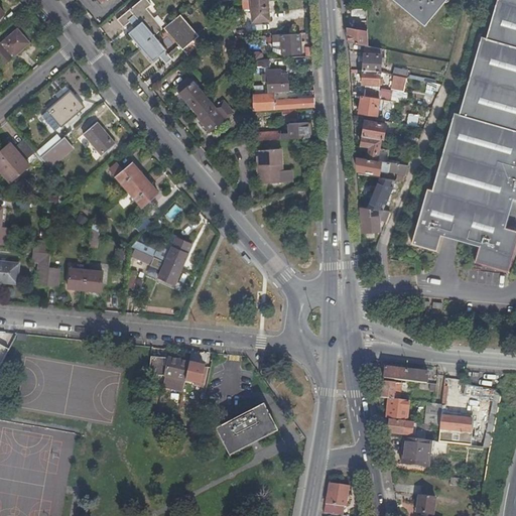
[(91,0),(76,0),(88,8),(93,1),(91,0)]
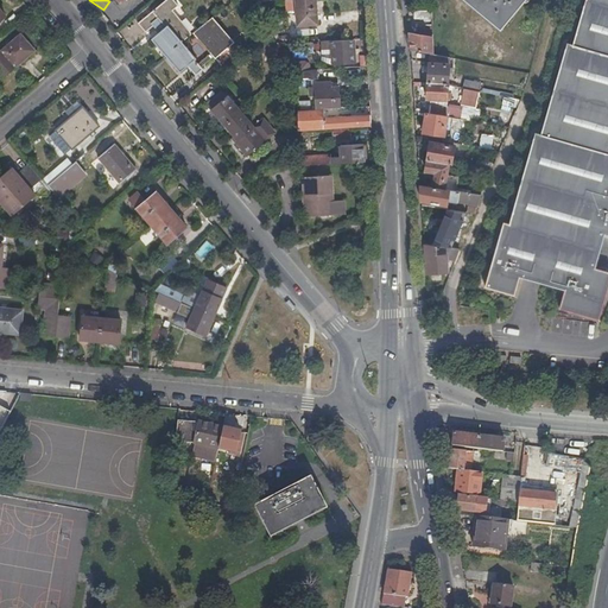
[(168,26),(182,43),(192,33),(171,10),(177,5),(172,0),(165,0),(138,24),(145,32),(153,25),(152,24),(158,18),(166,27),(168,26)]
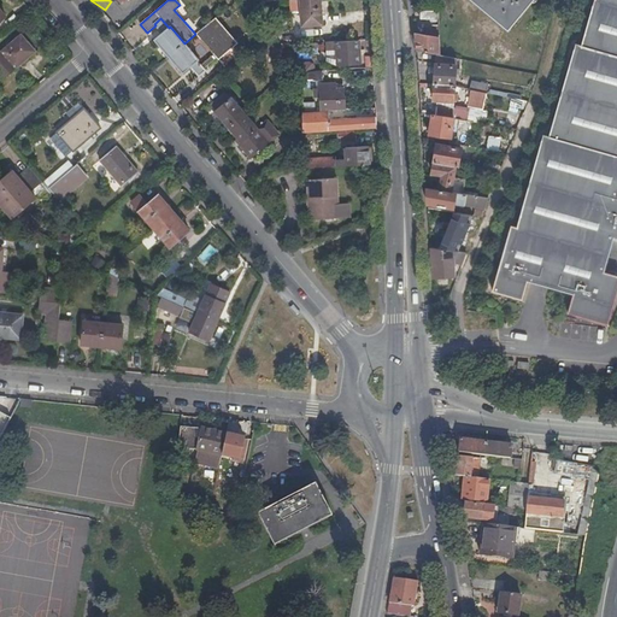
[(323,24),(321,0),(300,0),(303,27),(323,24)]
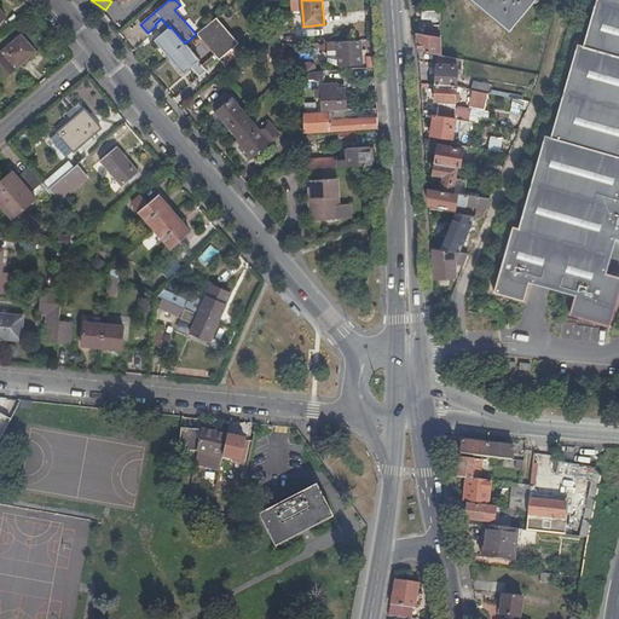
[(476,0),(510,29),(534,0),(476,0)]
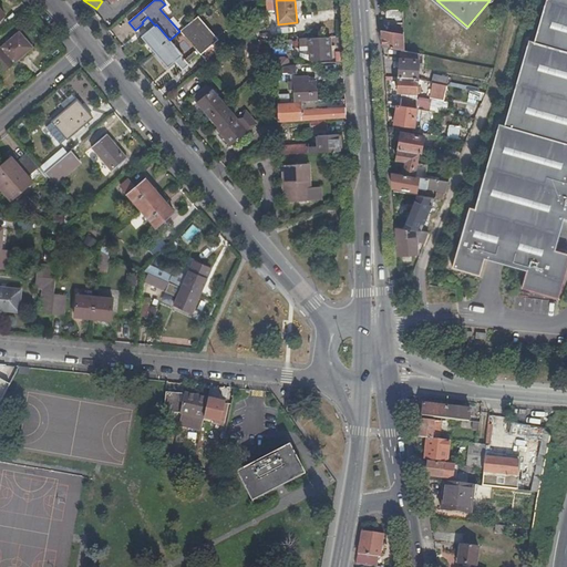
[(544,295),(557,299),(566,268),(566,254),(555,250),(565,219),(566,219),(566,0),(537,0),(526,37),(533,39),(508,115),(508,155),(491,155),(474,207),(470,206),(451,266),(478,275),(484,257),(526,270),(521,288),(534,292),(536,288),(546,291),(544,295)]
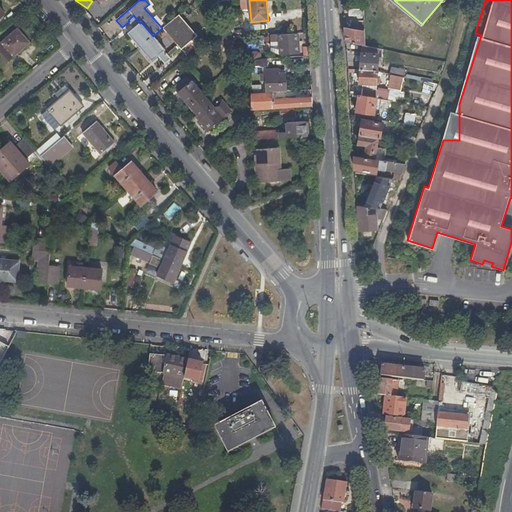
[(183,12),(165,25),(182,48),(199,36),(183,12)]
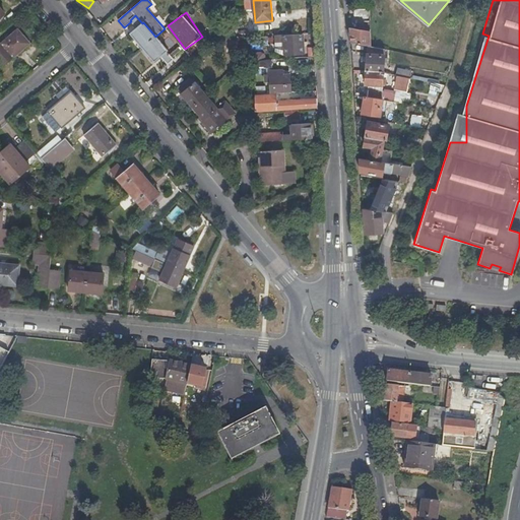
[(130,34),(141,48),(155,37),(143,22),(142,23),(135,15),(130,20),(131,21),(136,28),(130,34)]
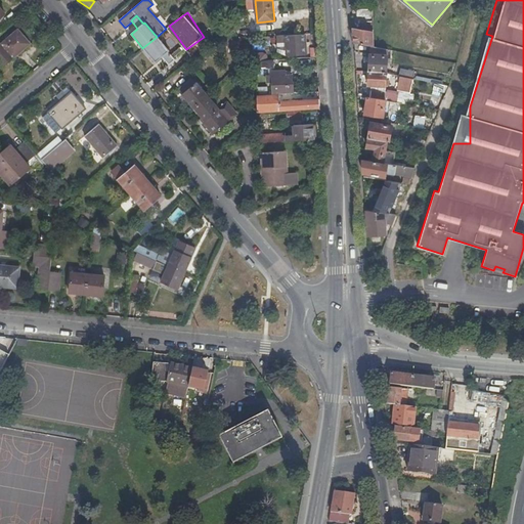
[(353,29),(354,43),(370,46),(374,46),(374,30),(373,30),(372,20),(367,22),(367,32),(353,29)]
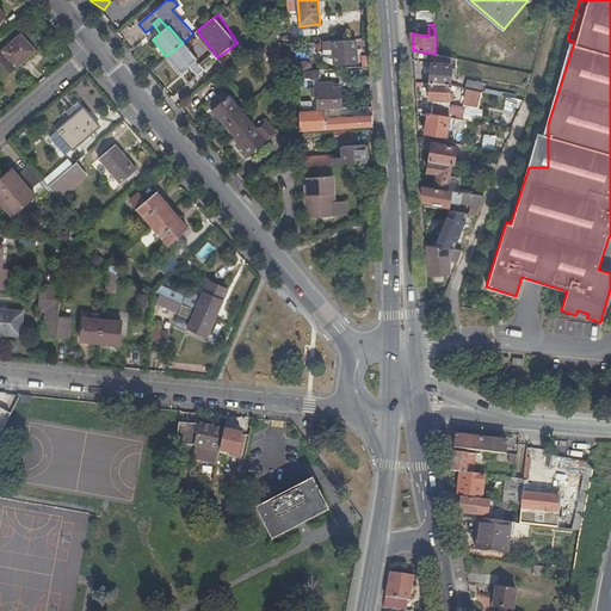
[(0,72),(5,78),(35,51),(22,35),(0,53),(0,72)]
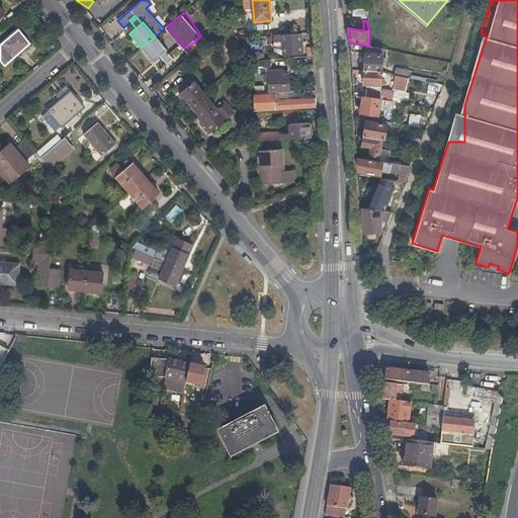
[(214,32),(217,36),(218,39),(230,38),(233,38),(233,31),(214,32)]
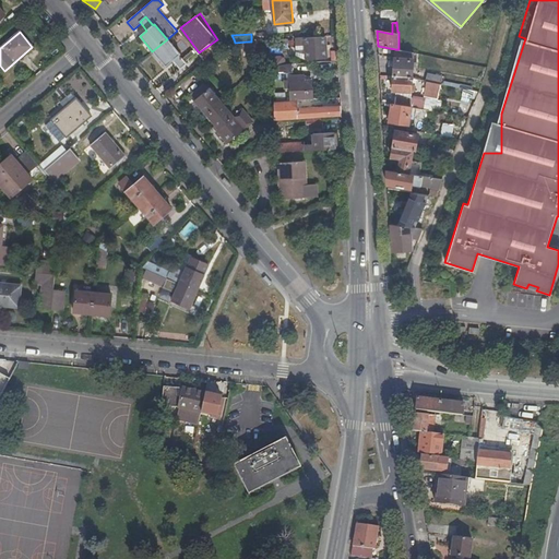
[(326,58),(325,36),(294,38),(295,50),(306,49),(307,59),(326,58)]
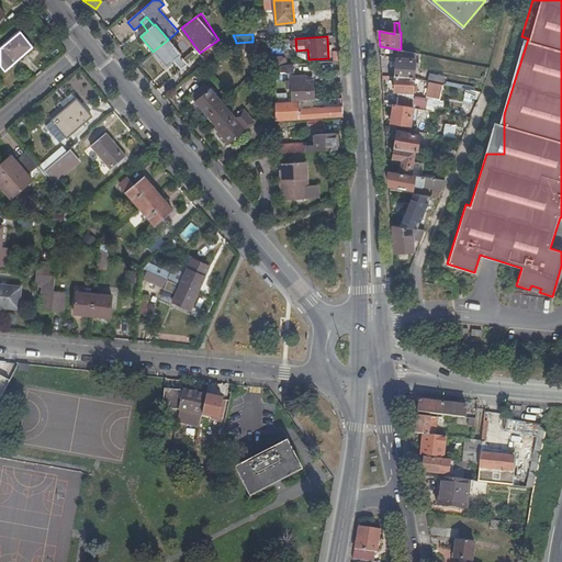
[(168,40),(153,52),(167,67),(173,60),(181,69),(187,64),(179,56),(180,55),(168,40)]
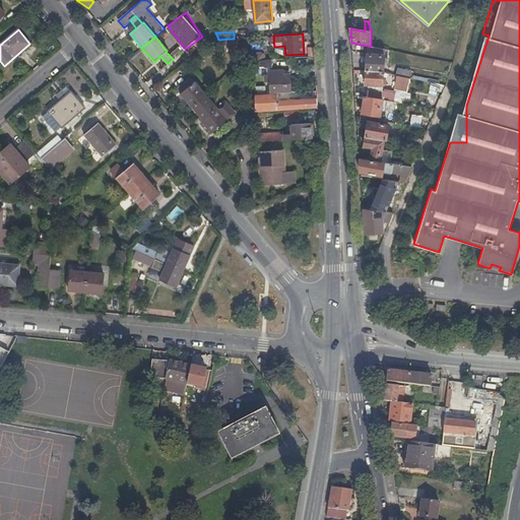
[(385,55),(385,49),(371,46),(368,46),(367,55),(385,55)]
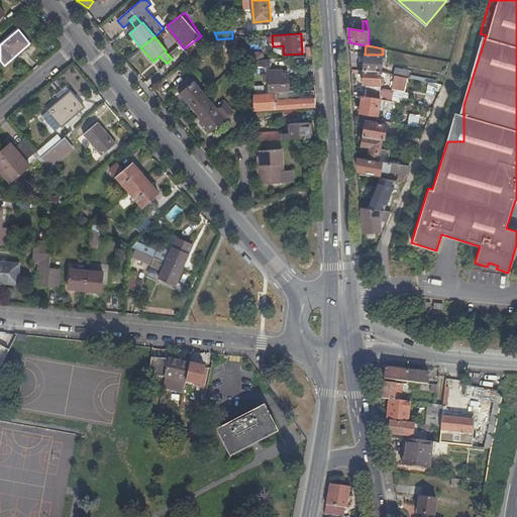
[(245,61),(254,53),(239,53),(243,63),(245,61)]
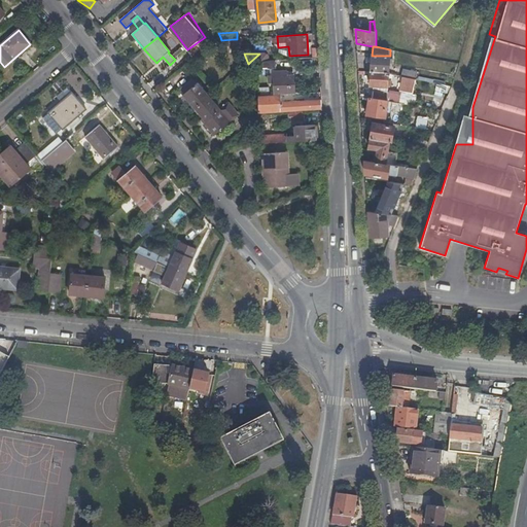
[(259,70),(259,62),(259,54),(250,62),(253,70),(252,70),(252,80),(258,80),(259,70)]
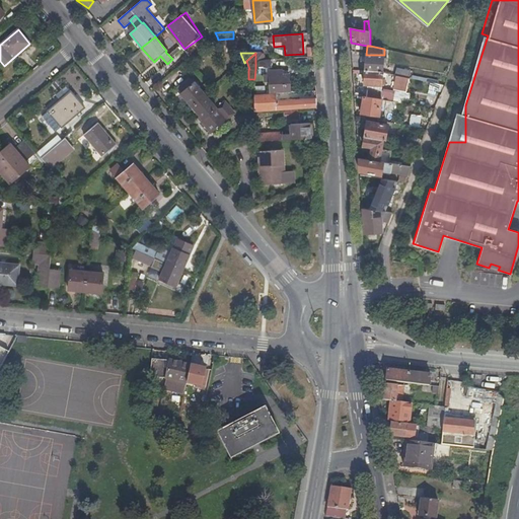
[(366,55),(365,71),(383,72),(384,55),(366,55)]
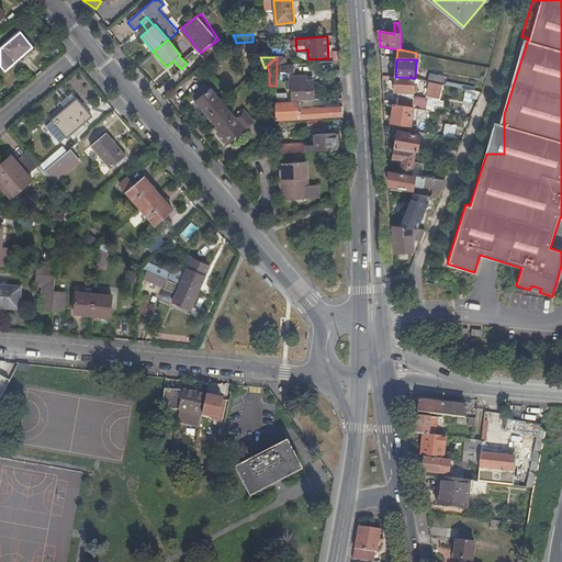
[(294,72),(293,64),(277,66),(277,75),(294,72)]
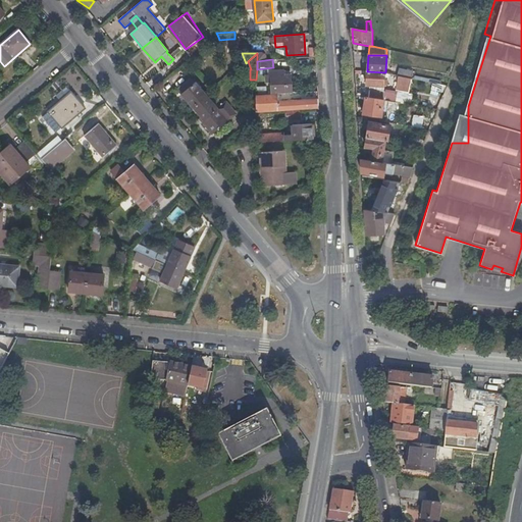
[(398,75),(408,77),(409,71),(399,69),(398,75)]
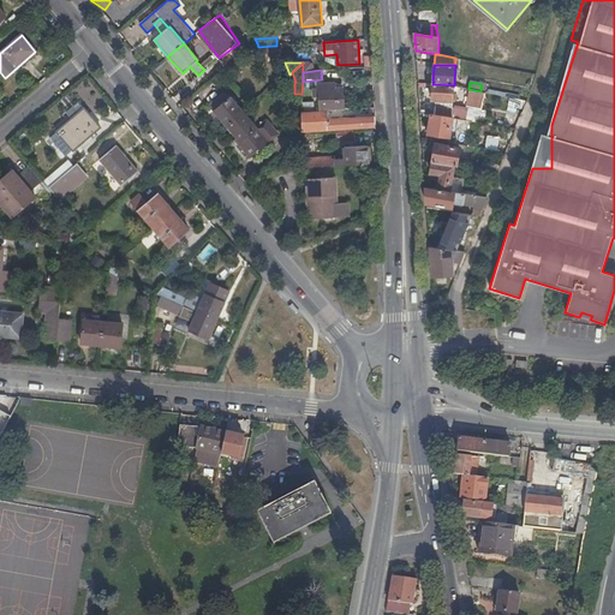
[(321,111),(324,111),(344,109),(342,88),(335,89),(334,84),(320,85),(321,111)]
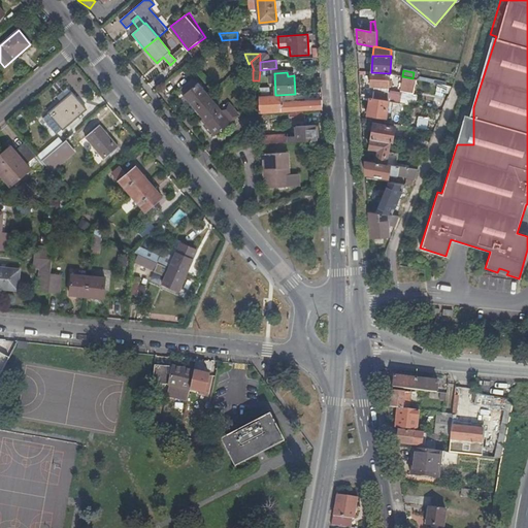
[(390,73),(371,72),(370,86),(375,87),(389,87),(389,84),(392,84),(392,81),(389,80),(390,73)]
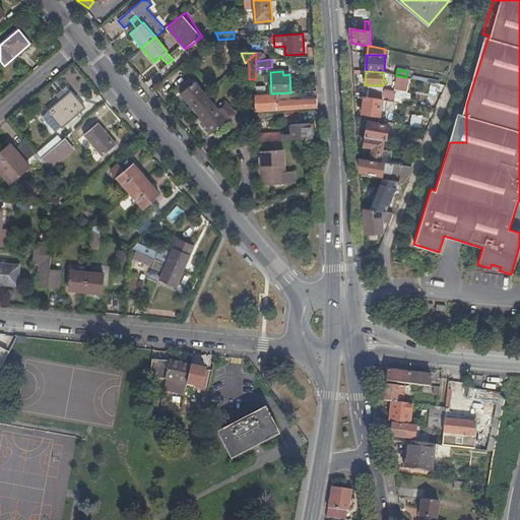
[(409,78),(406,77),(396,75),(395,80),(393,89),(406,92),(409,78)]
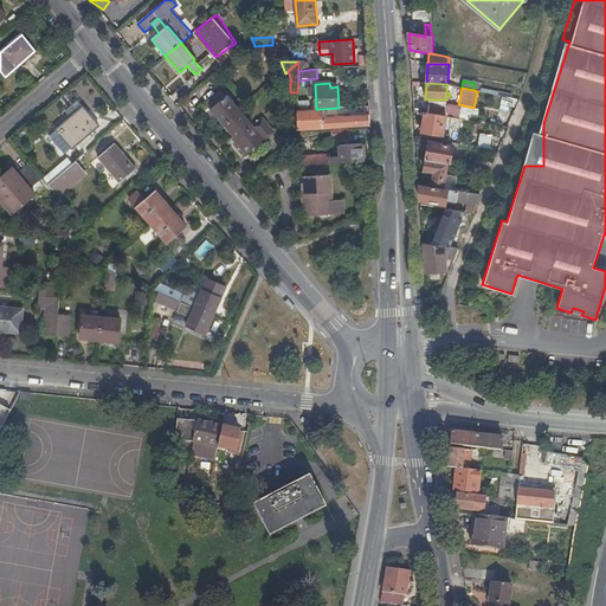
[(206,103),(211,109),(226,96),(221,90),(206,103)]
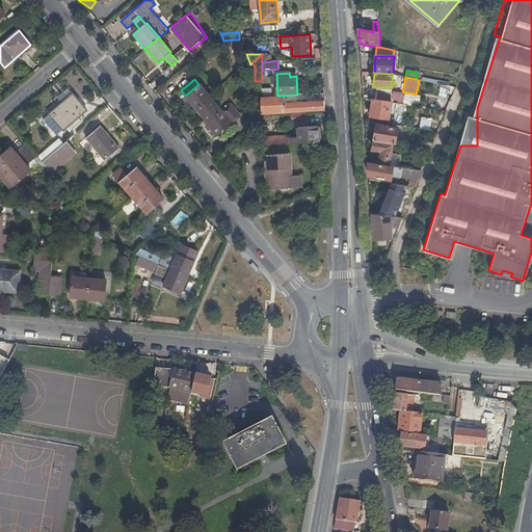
[(185,96),(196,109),(211,98),(198,84),(185,96)]
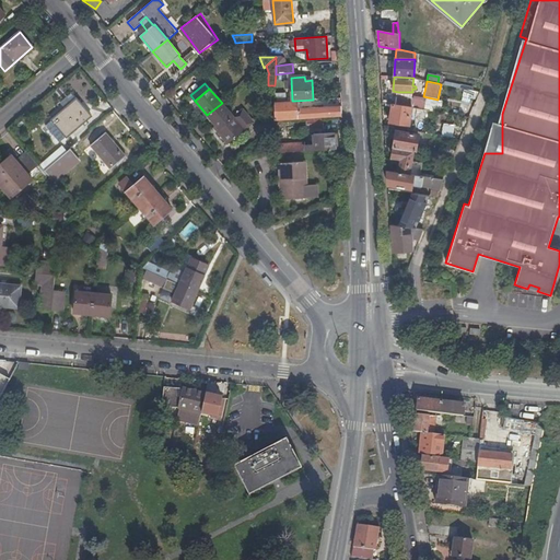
[(395,105),(412,108),(413,101),(412,100),(397,97),(395,105)]
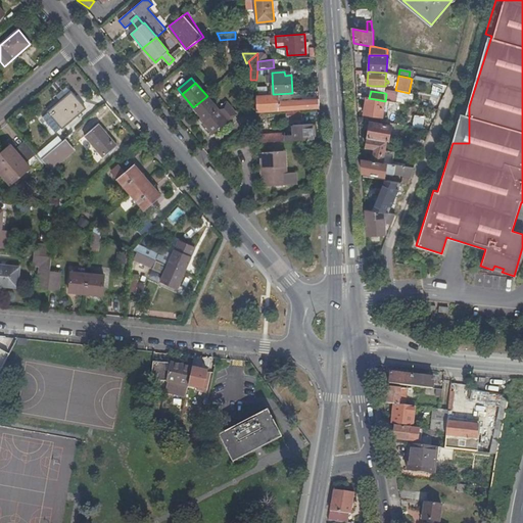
[(62,128),(86,108),(72,92),(64,98),(63,99),(48,111),(62,128)]
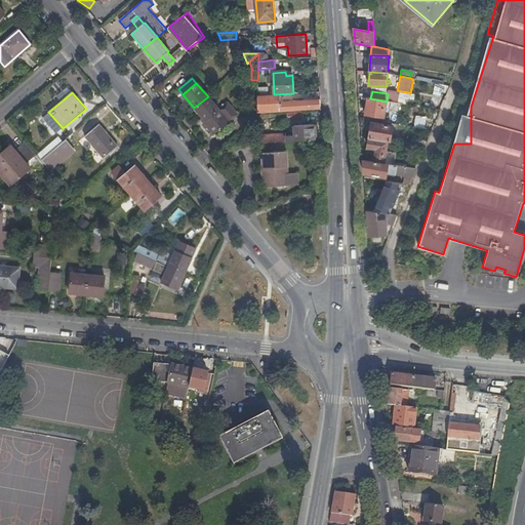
[(257,95),(256,108),(256,113),(287,111),(301,110),(320,109),(320,99),(277,103),(277,94),(274,94),(257,95)]
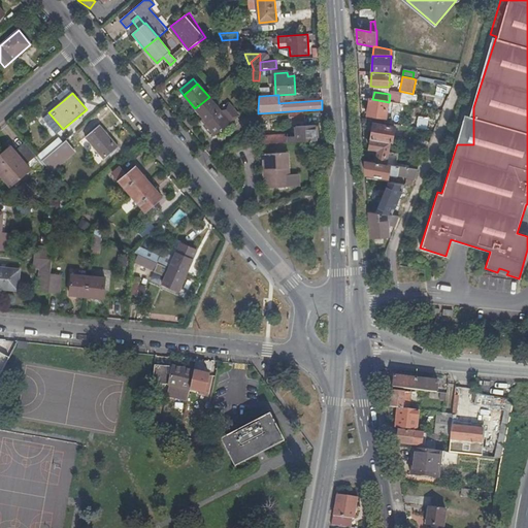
[(209,97),(195,108),(204,119),(207,123),(205,124),(216,135),(231,122),(221,111),(209,97)]
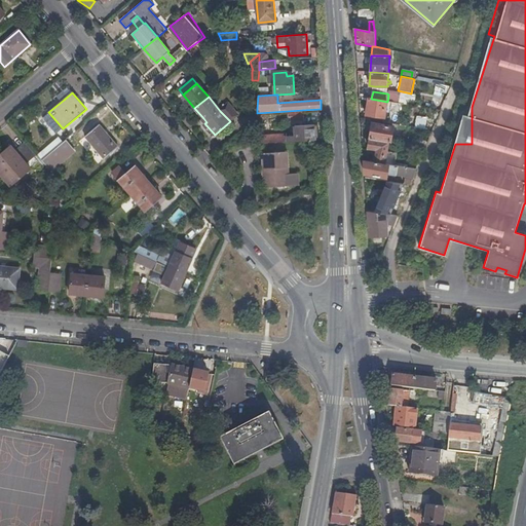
[(393,111),(395,103),(387,102),(371,99),(369,99),(367,110),(367,112),(367,115),(384,118),(386,110),(393,111)]
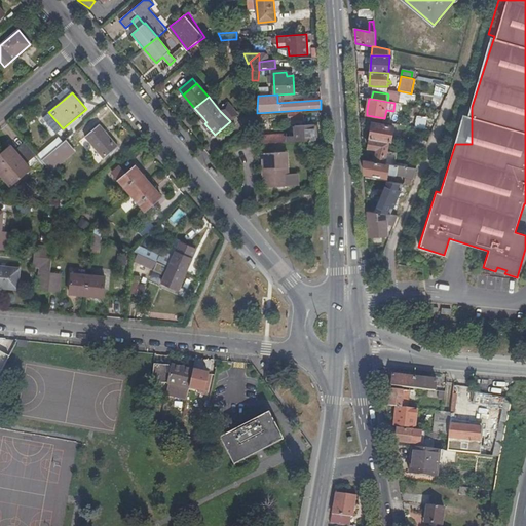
[(228,104),(220,111),(230,121),(237,115),(228,104)]
